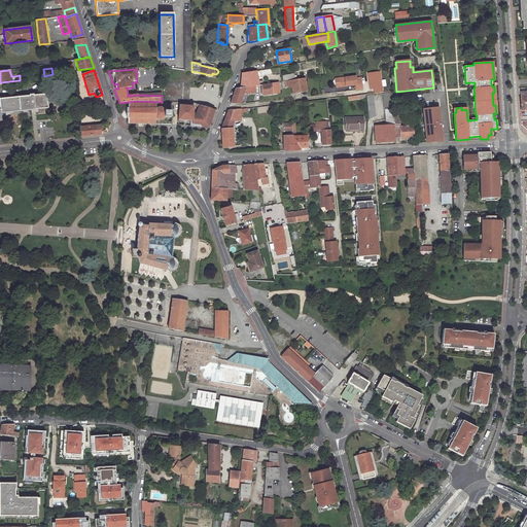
[(255,85),(258,85),(256,71),(242,73),(241,89),(255,85)]
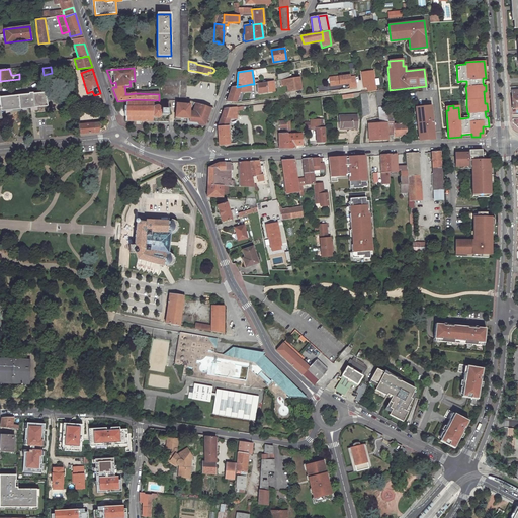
[(363,88),(367,87),(374,86),(372,71),(361,72),(362,80),(363,80),(363,82),(362,82),(363,88)]
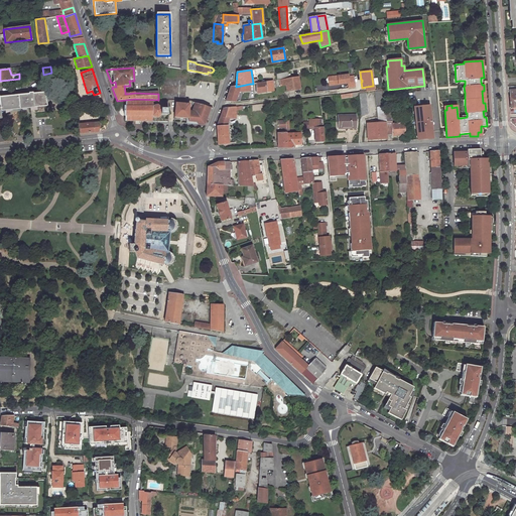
[(348,75),(328,78),(329,84),(337,83),(338,85),(347,83),(348,89),(355,88),(354,77),(348,77),(348,75)]
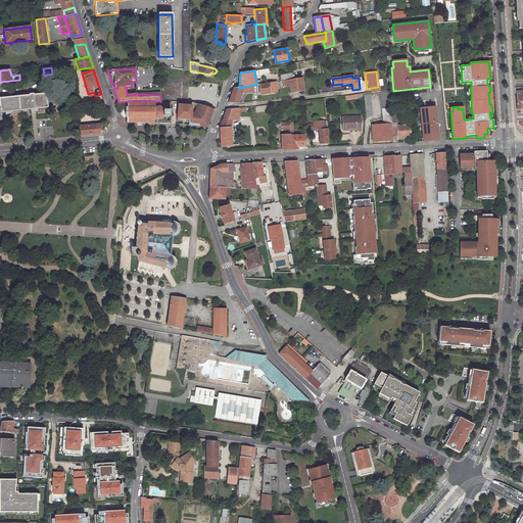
[(302,78),(288,80),(290,87),(290,93),(304,90),(302,78)]
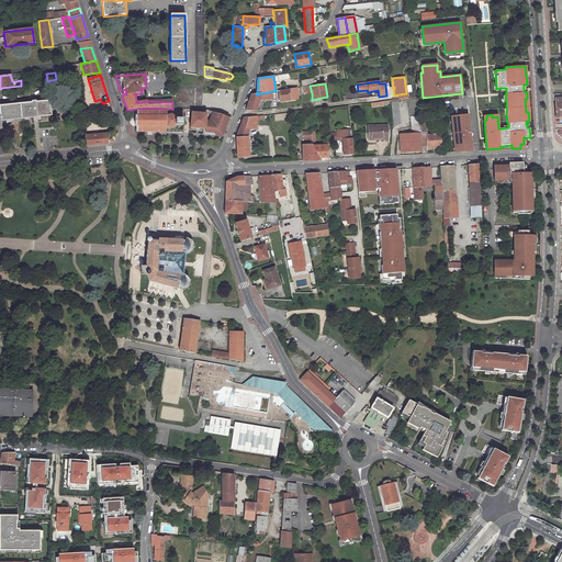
[(300,87),(301,94),(312,93),(310,86),(300,87)]
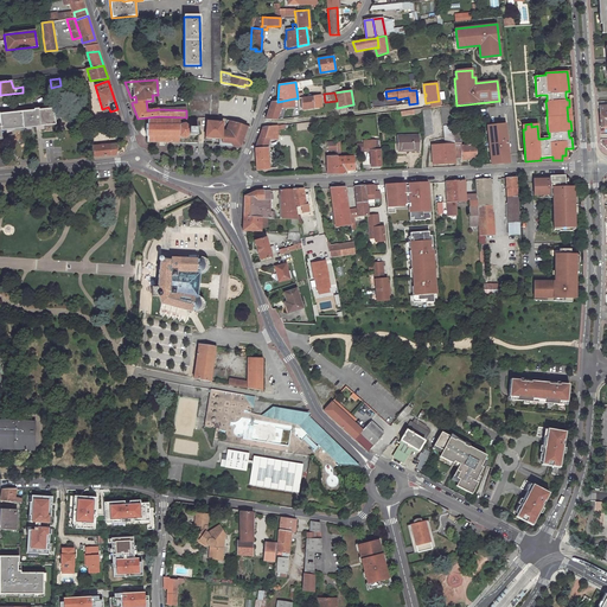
[(218,94),(187,94),(187,117),(218,119),(218,110),(218,94)]
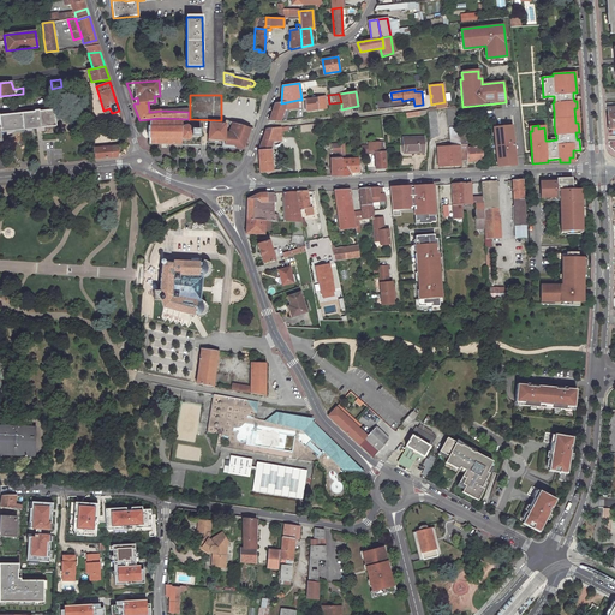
[(326,96),(317,97),(318,109),(327,109),(326,96)]
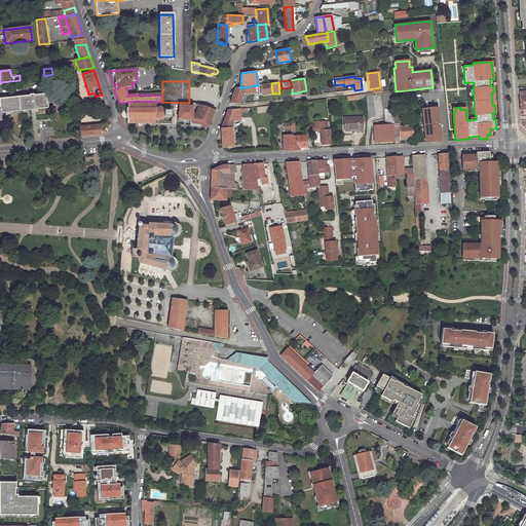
[(272,94),(271,83),(260,84),(262,96),(272,94)]
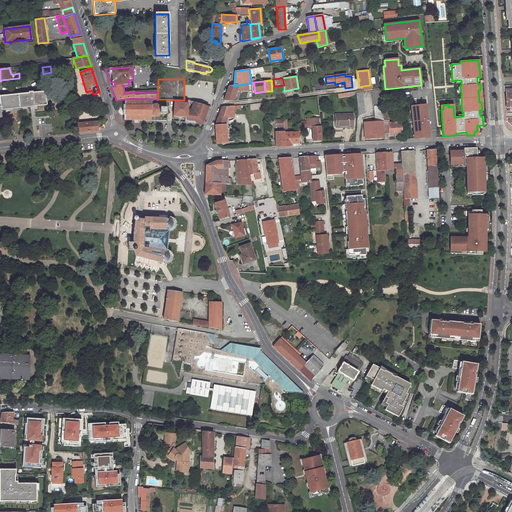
[(229,86),(224,100),(233,101),(237,91),(248,90),(248,83),(234,86),(229,86)]
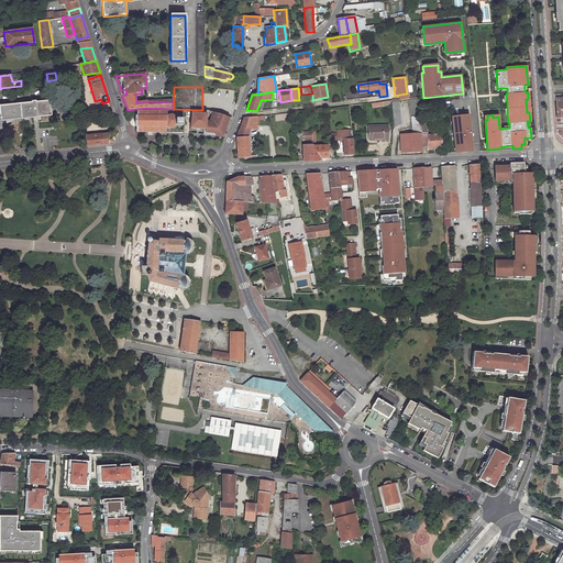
[(0,129),(3,129),(2,122),(54,117),(53,108),(54,108),(54,106),(53,106),(52,101),(39,102),(39,101),(33,101),(33,102),(2,106),(2,105),(0,105),(0,129)]
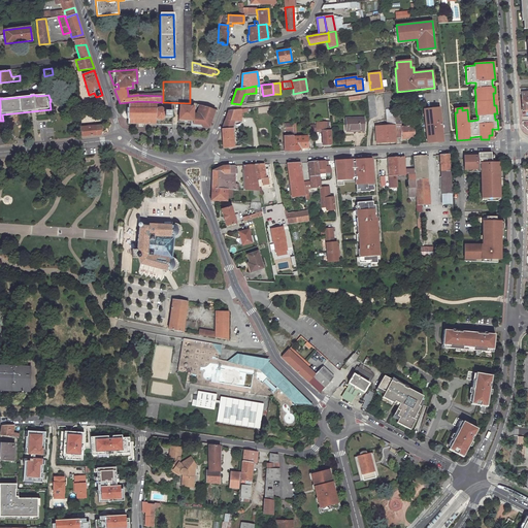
[(199,105),(205,106),(208,107),(216,109),(218,110),(220,103),(193,96),(190,96),(190,103),(191,103),(199,105)]
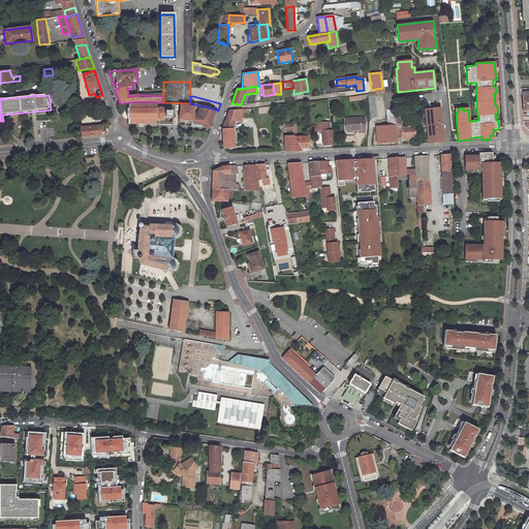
[(174,106),(165,105),(165,111),(162,107),(157,110),(157,105),(130,105),(129,111),(128,111),(128,120),(129,120),(129,125),(157,125),(157,121),(162,122),(166,119),(173,119),(174,106)]
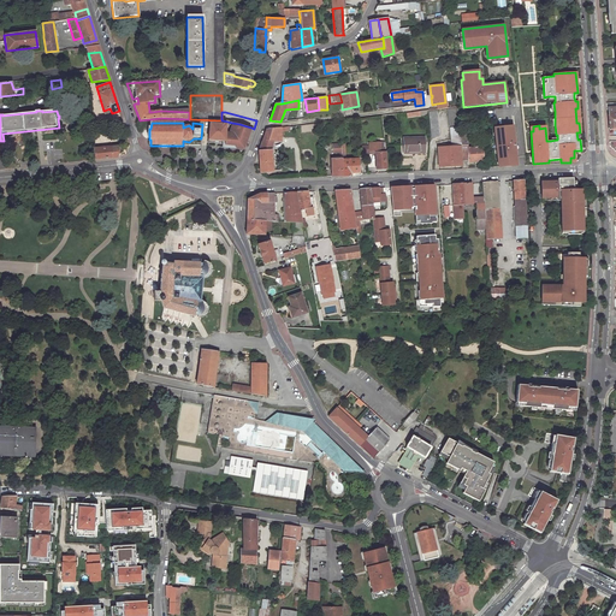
[(208,140),(225,141),(225,132),(226,124),(209,123),(208,140)]
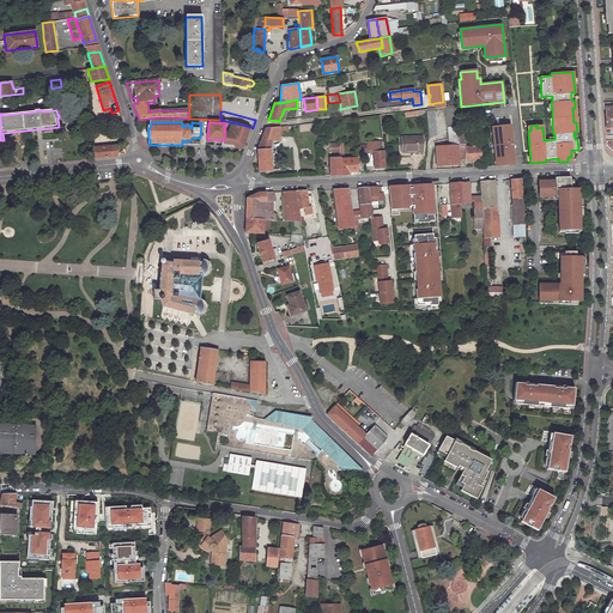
[(243,149),(250,127),(242,125),(238,123),(231,122),(229,132),(224,132),(224,140),(223,146),(231,147),(231,145),(235,145),(235,147),(243,149)]
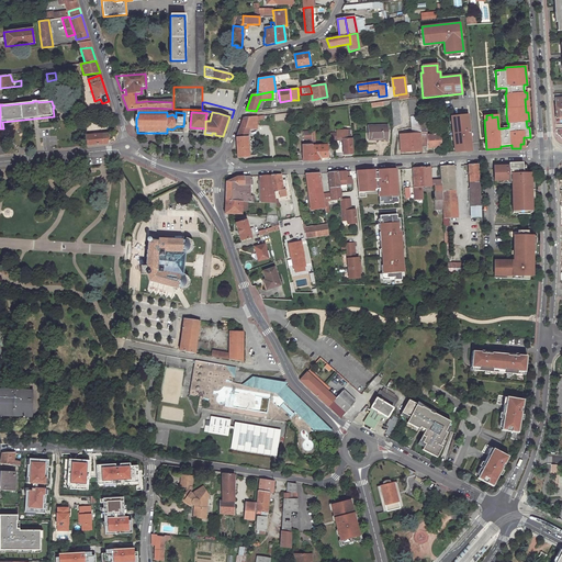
[(467,115),(450,116),(453,154),(471,152),(467,115)]
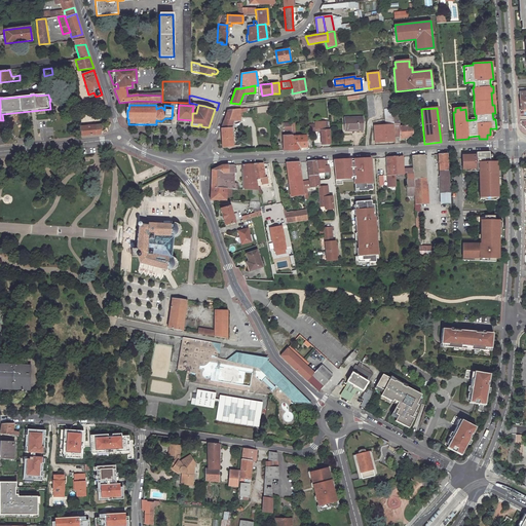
[(240,120),(240,112),(239,109),(227,110),(224,120),(233,120),(240,120)]
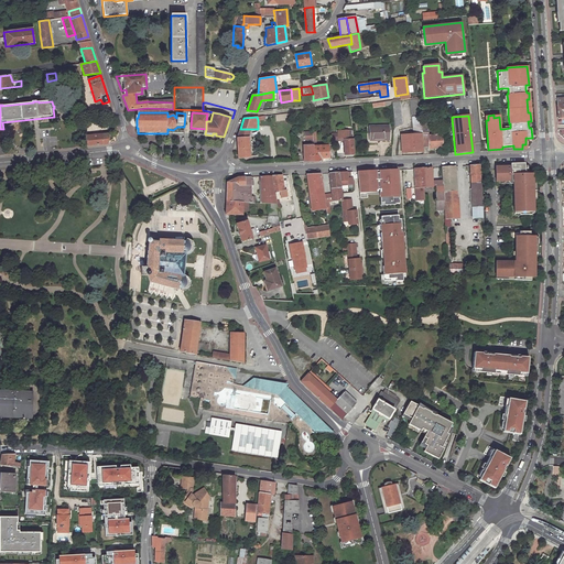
[(420,118),(412,119),(413,132),(422,131),(421,121),(420,118)]
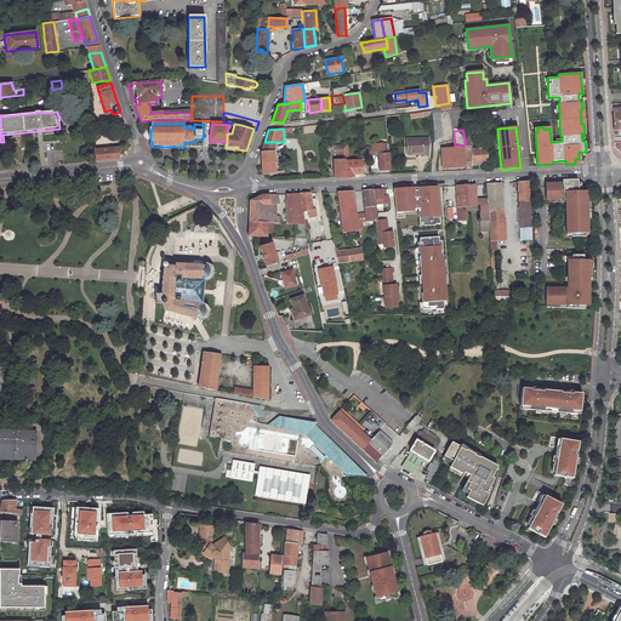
[(472,149),(471,134),(463,134),(465,144),(467,163),(473,163),(473,164),(488,163),(486,148),(472,149)]
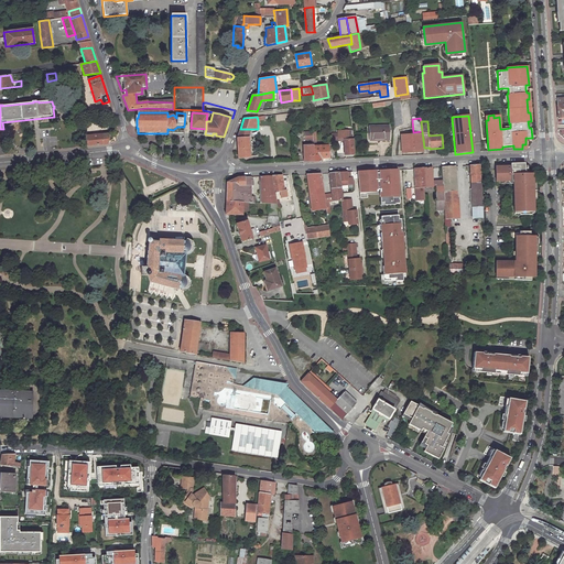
[(389,126),(369,127),(370,140),(390,140),(389,126)]
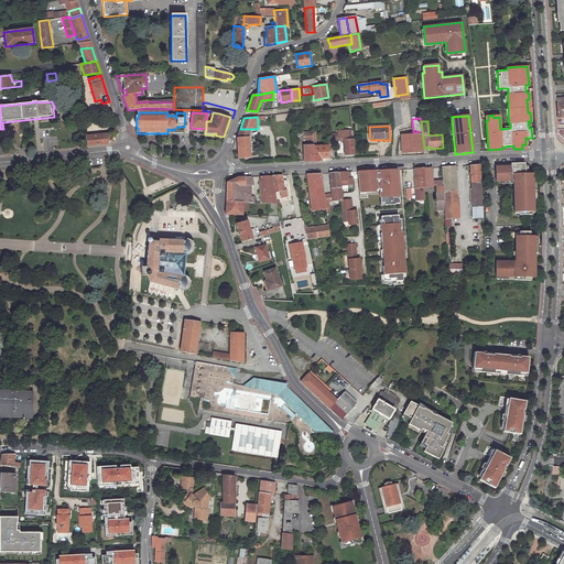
[(249,137),(250,129),(240,129),(237,138),(238,156),(250,156),(249,137)]
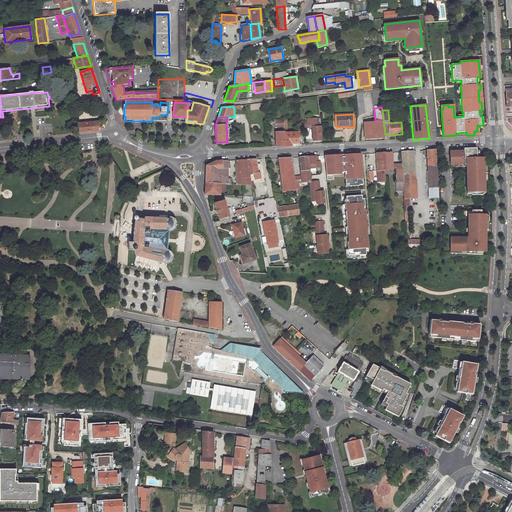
[(306,119),(306,121),(307,127),(312,127),(312,141),(322,140),(320,118),(306,119)]
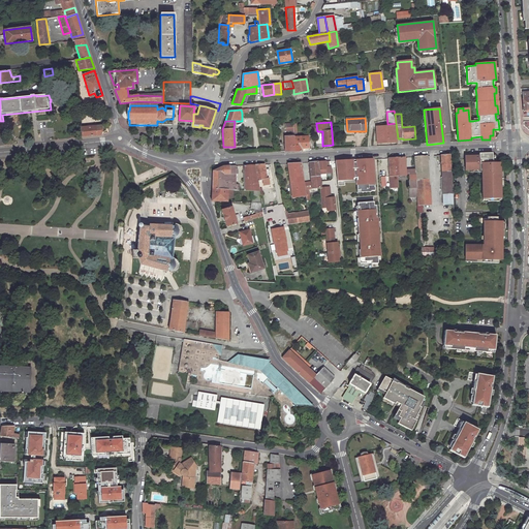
[(396,125),(376,126),(377,144),(397,143),(396,125)]
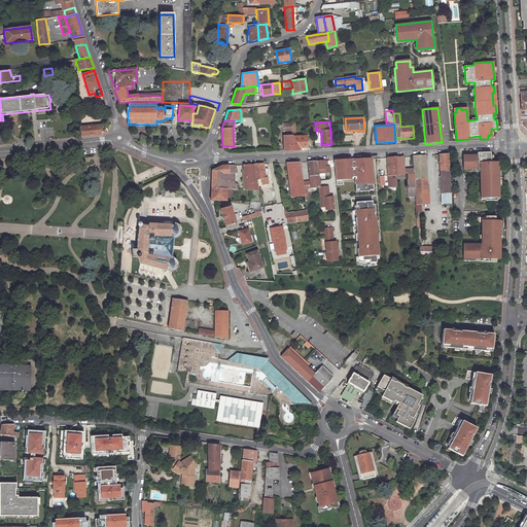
[(80,128),(81,136),(101,134),(102,126),(80,128)]
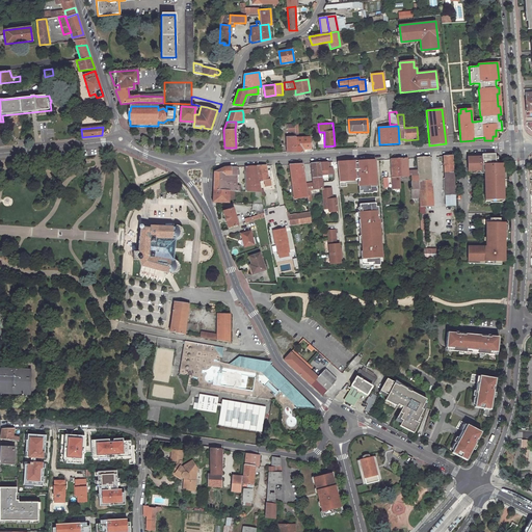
[(295,136),(286,136),(287,151),(287,152),(296,152),(295,137),(295,136)]
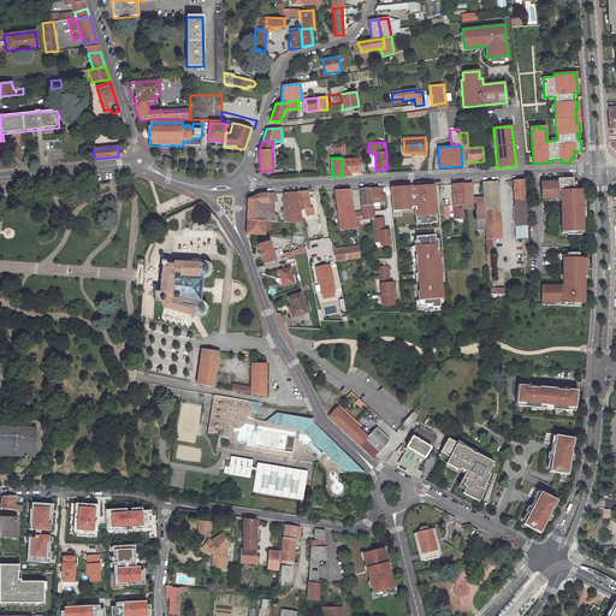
[(360,175),(359,158),(342,159),(343,176),(360,175)]
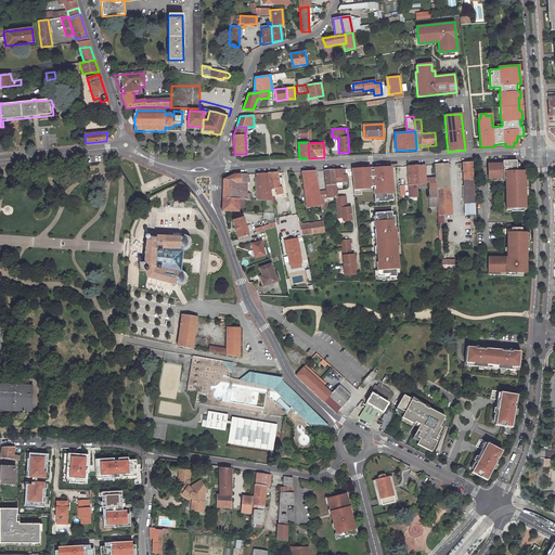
[(503,162),(503,164),(488,165),(489,179),(493,179),(503,178),(506,180),(506,181),(506,195),(508,195),(508,202),(506,202),(507,210),(513,210),(513,211),(524,210),(524,204),(526,204),(526,195),(525,179),(525,171),(517,171),(516,160),(503,162)]
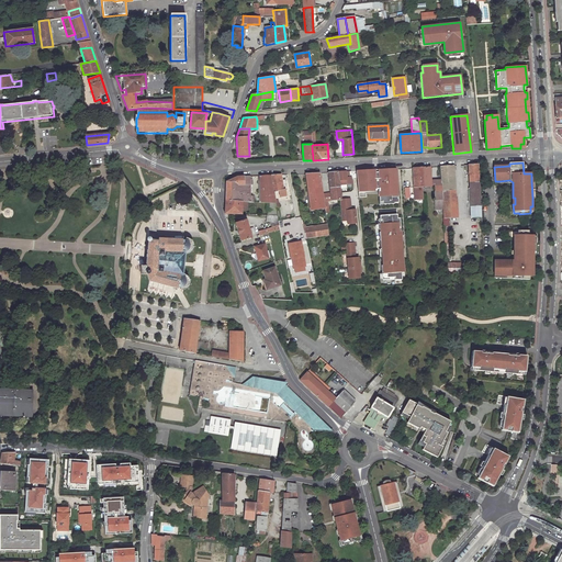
[(481,205),(480,187),(478,165),(469,165),(471,206),(481,205)]
